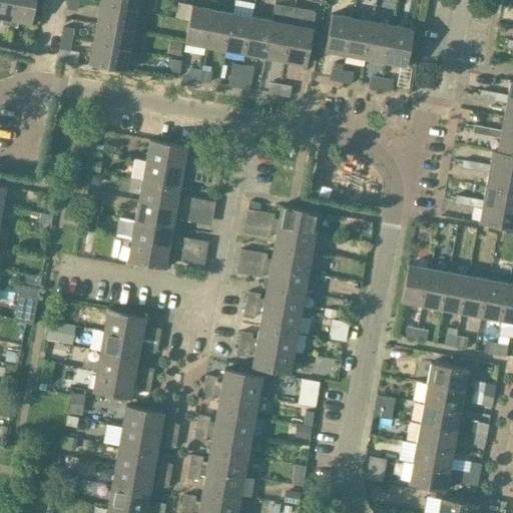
[(14,0),(0,0),(0,19),(2,20),(1,26),(9,27),(14,0)]
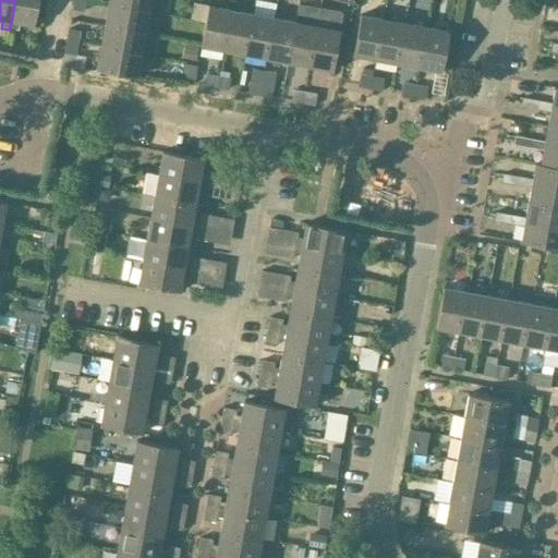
[(38,0),(15,0),(10,29),(19,32),(20,24),(34,27),(38,0)]
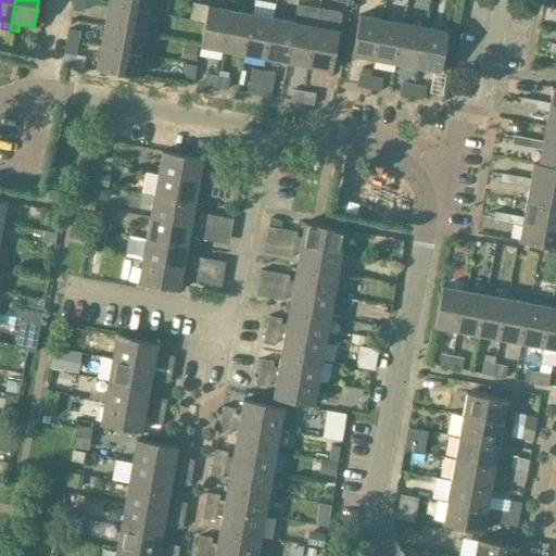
[(84,12),(86,0),(84,0),(73,0),(72,10),(84,12)]
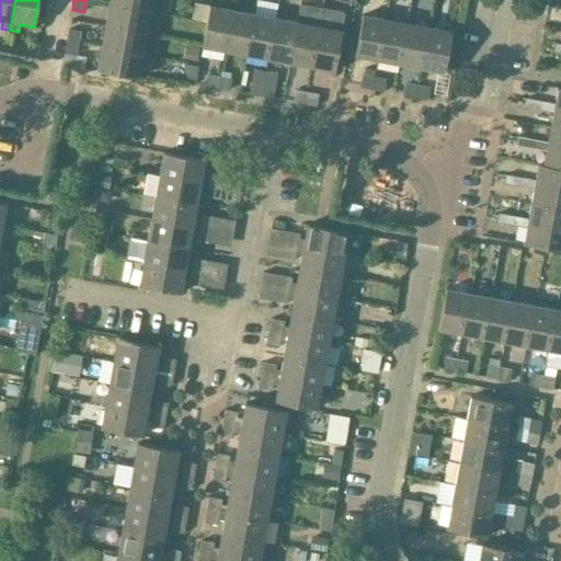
[(149,12),(151,0),(109,0),(109,4),(149,12)]
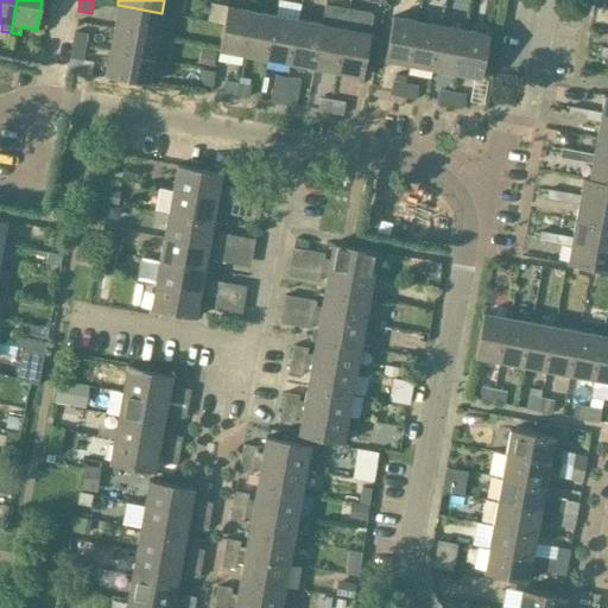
[(158,37),(162,13),(118,5),(113,29),(158,37)]
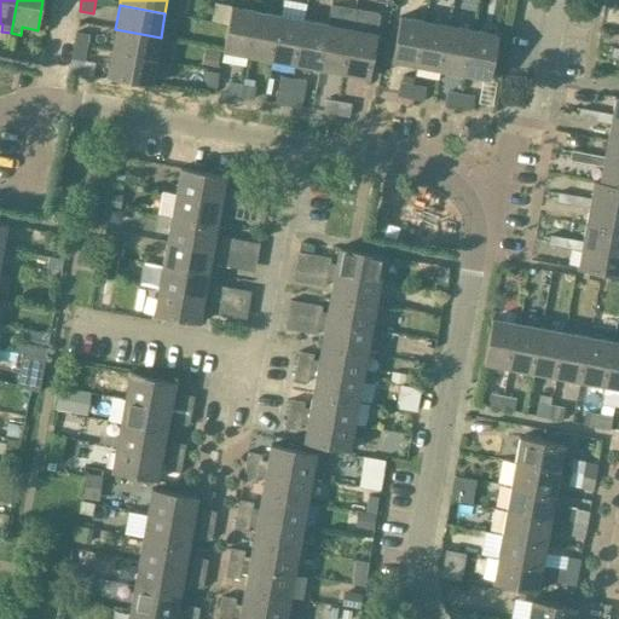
[(331,5),(328,25),(319,70),(343,75),(356,10),(331,5)]
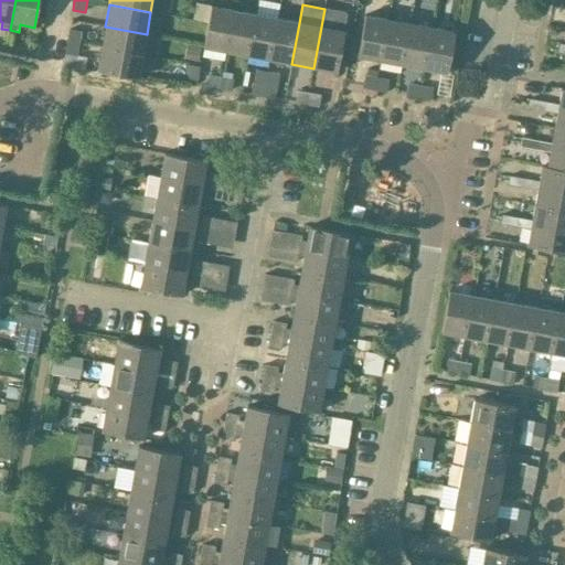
[(211,7),(206,30),(203,48),(226,52),(234,11),(211,7)]
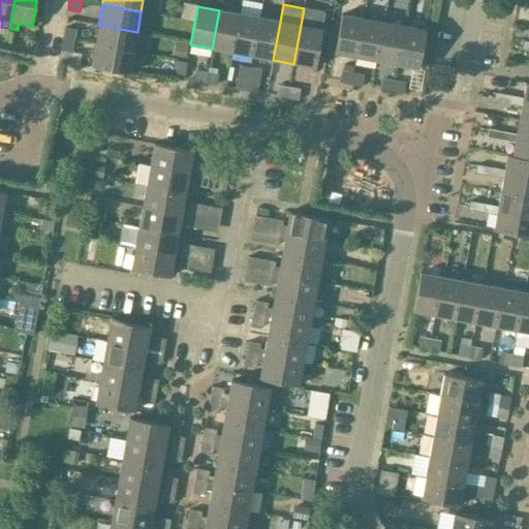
[(315,68),(322,29),(325,11),(304,8),(293,64),(315,68)]
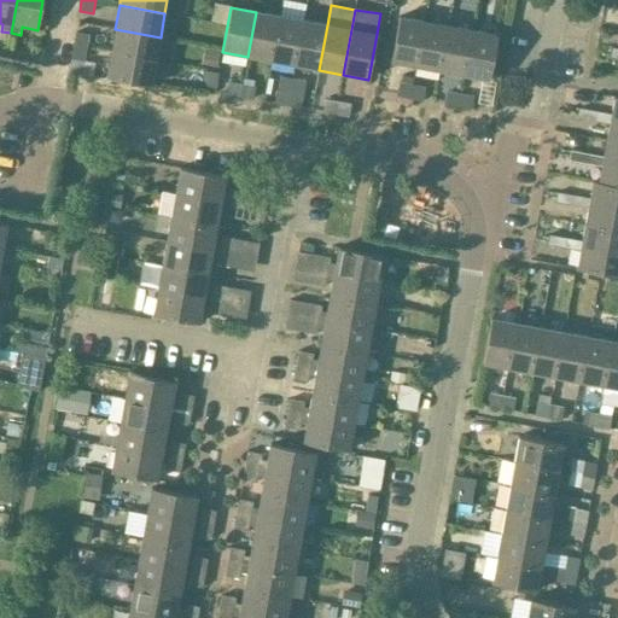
[(279,16),(256,12),(248,57),(270,62),(279,16)]
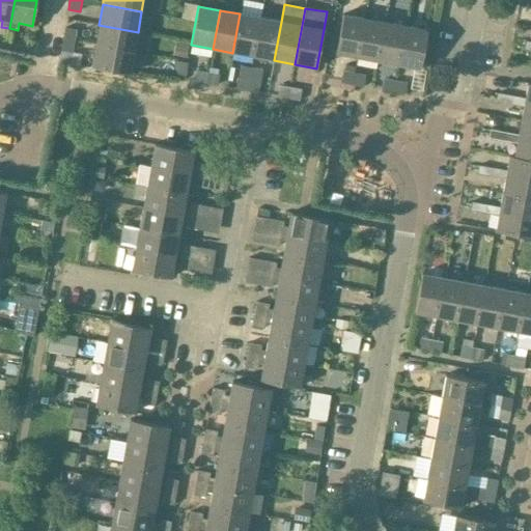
[(260,18),(240,14),(232,53),(253,57),(260,18)]
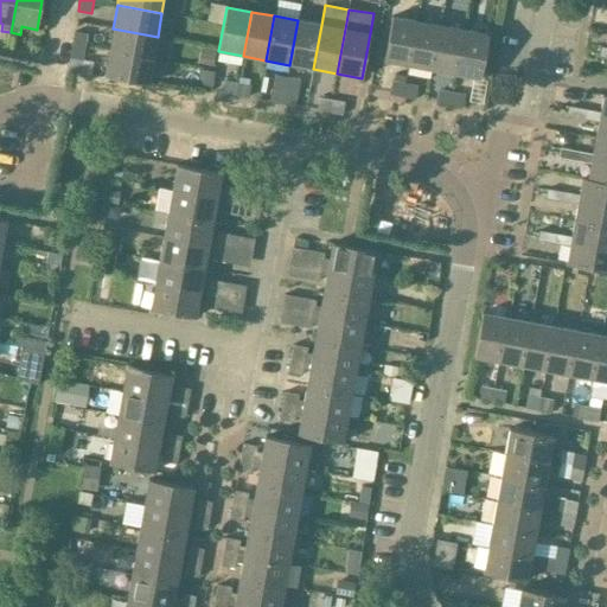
[(384,62),(409,66),(417,21),(393,17),(384,62)]
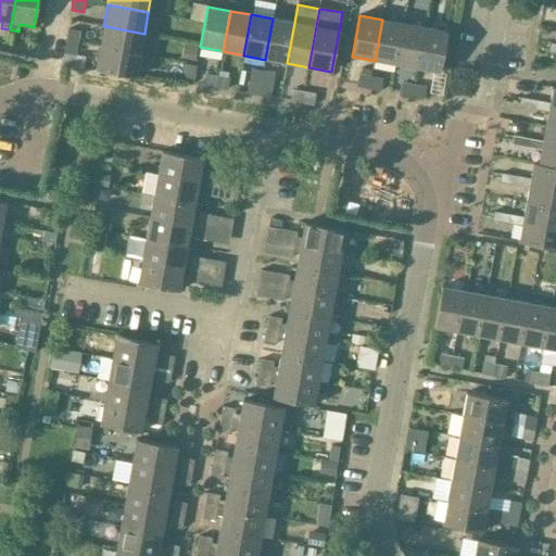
[(294,23),(273,19),(265,60),(287,63),(294,23)]
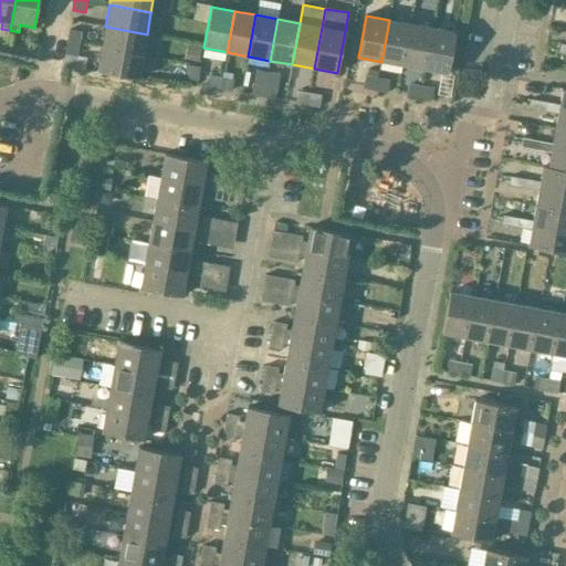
[(410,24),(389,20),(381,62),(402,66),(410,24)]
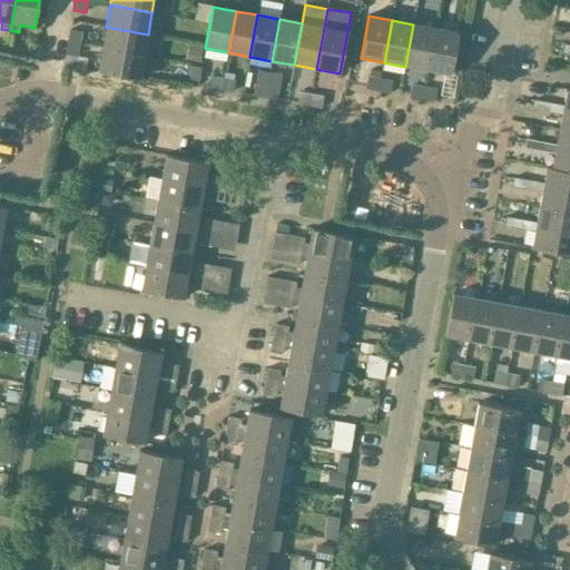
[(435,29),(413,25),(405,67),(428,70),(435,29)]
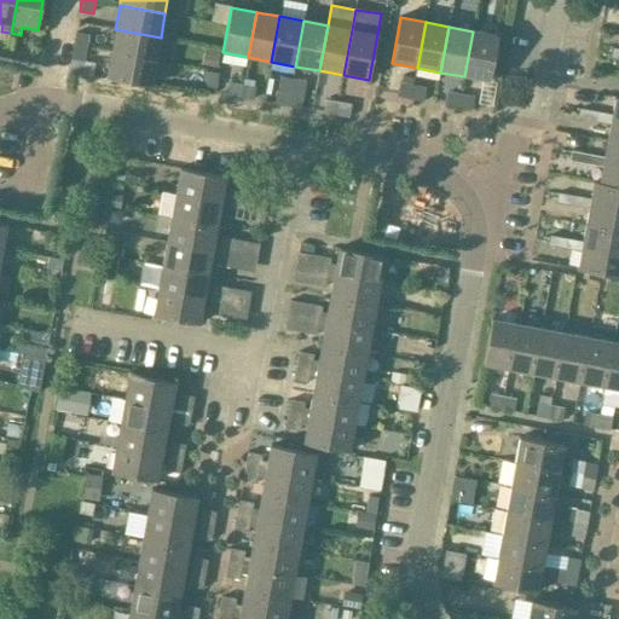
[(156,61),(161,38),(115,29),(111,52),(156,61)]
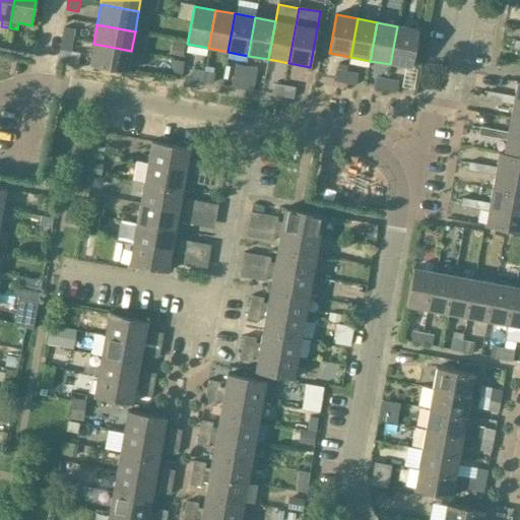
[(418,29),(397,26),(390,64),(411,68),(418,29)]
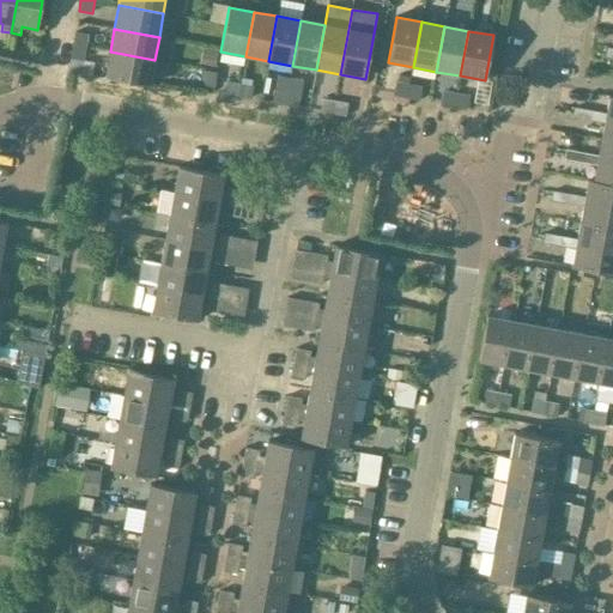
[(74,32),(72,46),(85,48),(87,35),(74,32)]
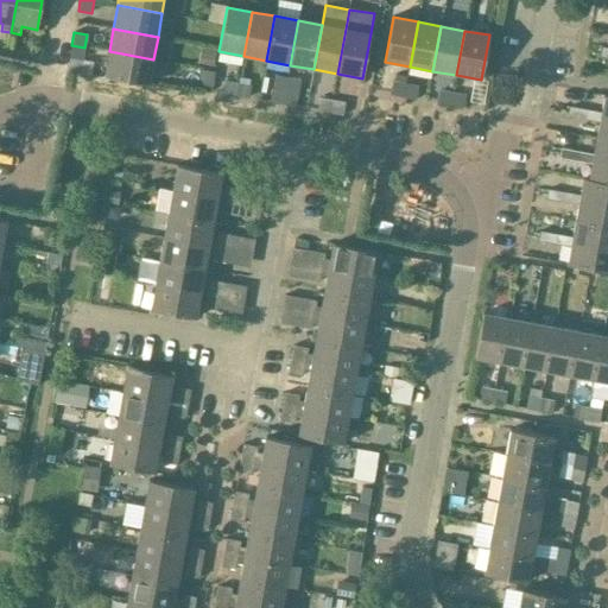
[(82,61),(84,48),(71,45),(69,58),(82,61)]
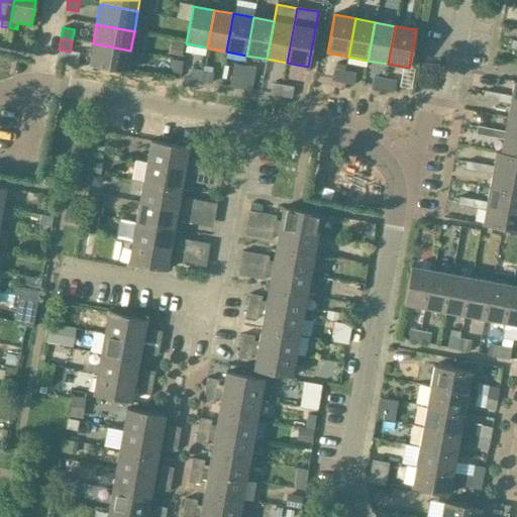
[(126,72),(130,50),(93,43),(89,65),(126,72)]
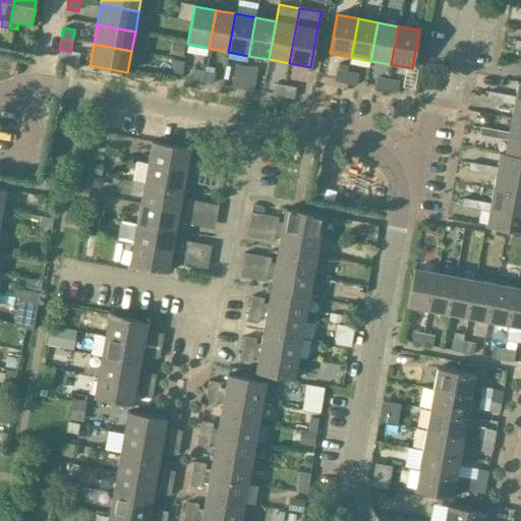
[(238,64),(236,77),(233,76),(231,88),(242,90),(245,78),(247,66),(238,64)]
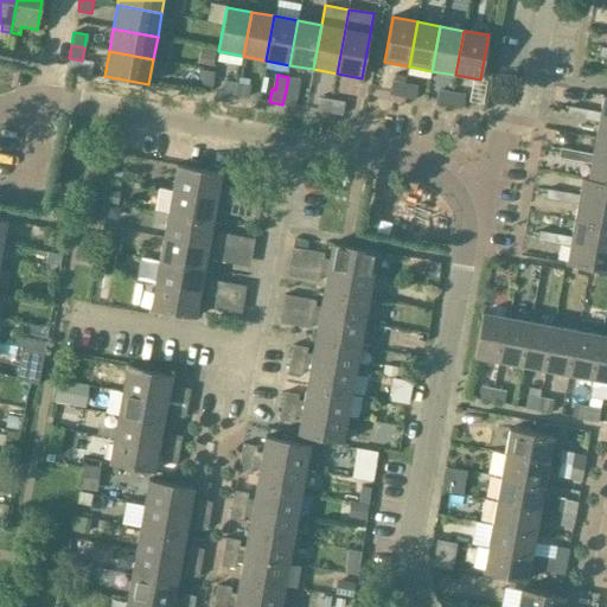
[(240,77),(238,83),(236,96),(248,98),(250,85),(248,85),(249,80),(240,77)]
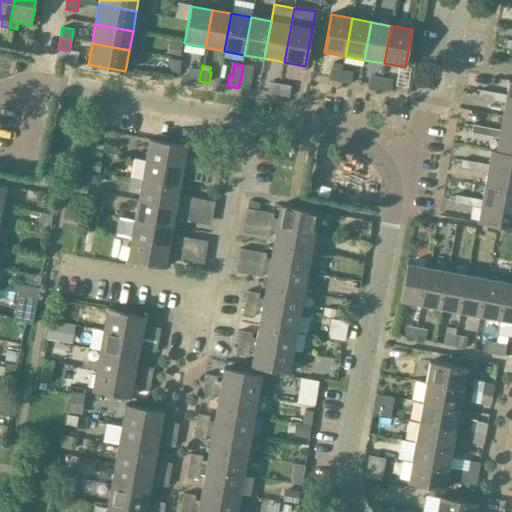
[(187,79),(199,81),(201,70),(189,68),(187,79)]
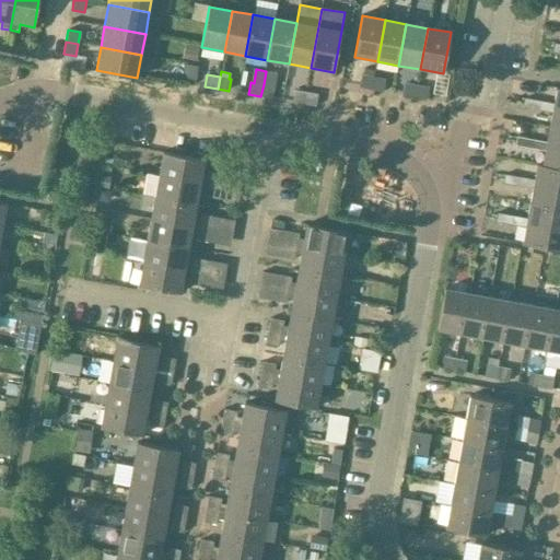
[(359,86),(372,90),(374,78),(361,76),(359,86)]
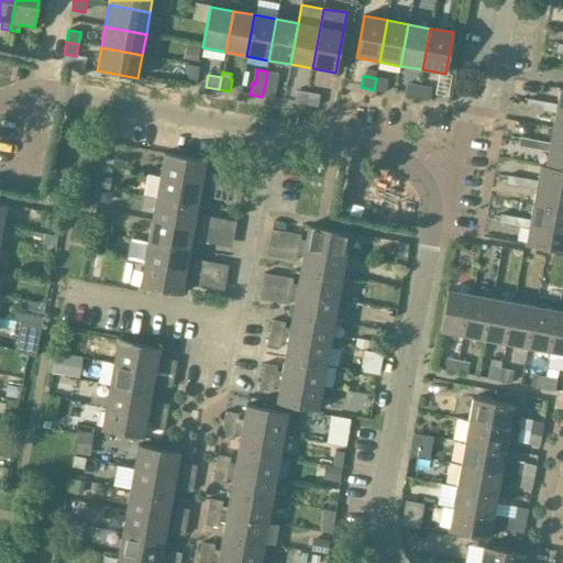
[(387,80),(376,78),(374,90),(385,91),(387,80)]
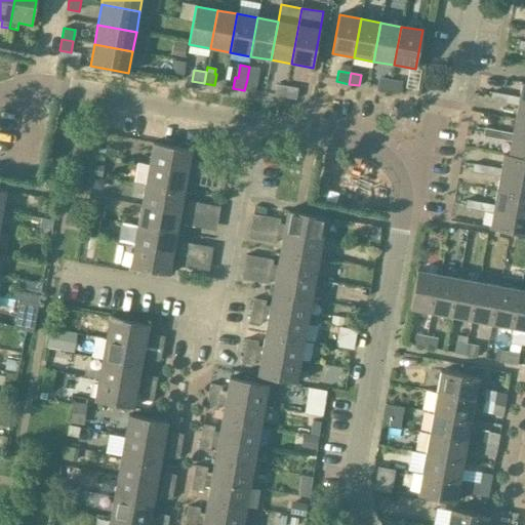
[(377,89),(390,91),(391,80),(379,78),(377,89)]
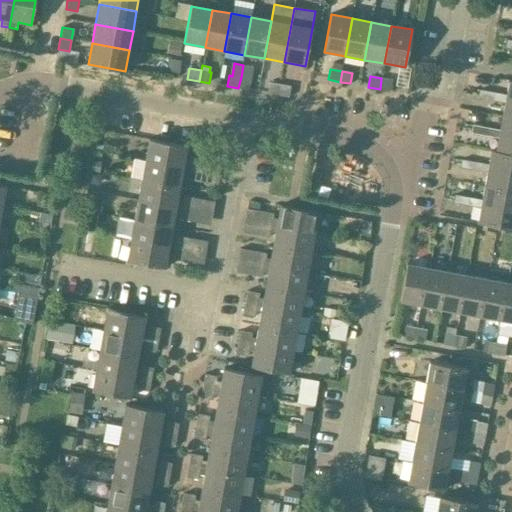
[(251,79),(241,77),(238,88),(249,91),(251,79)]
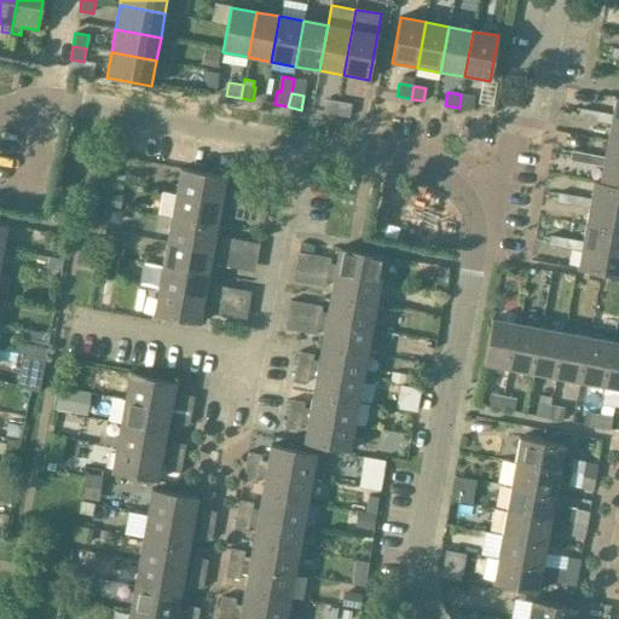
[(474,97),(461,94),(460,108),(472,109),(474,97)]
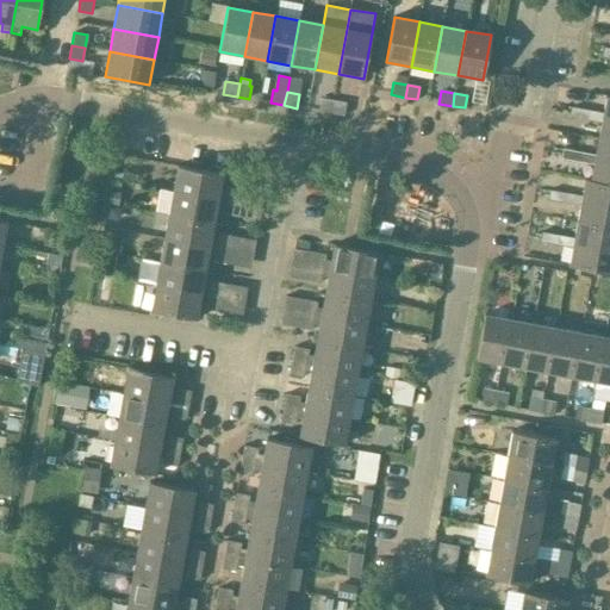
[(318,112),(331,114),(334,101),(321,99),(318,112)]
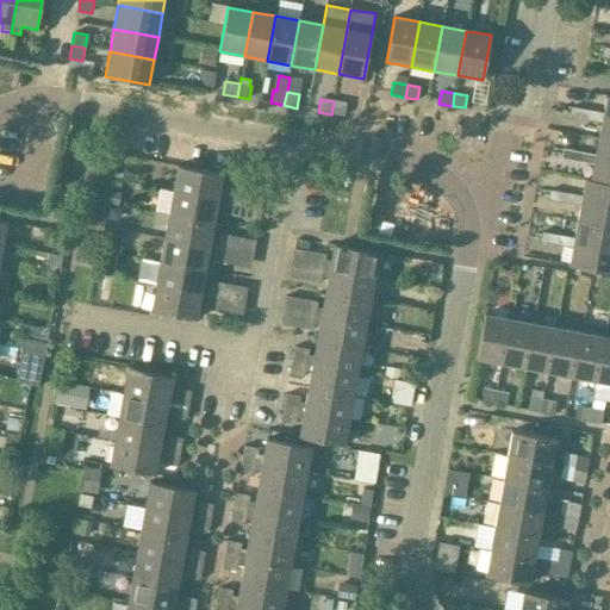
[(346,103),(334,101),(331,114),(343,117),(346,103)]
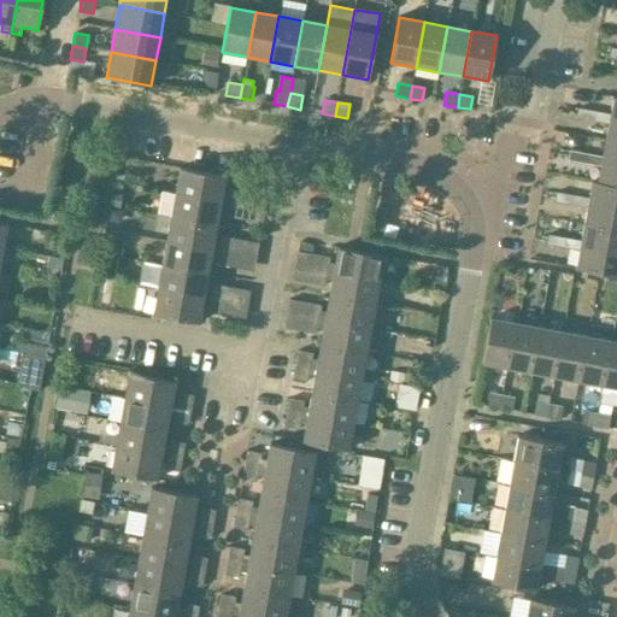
[(576,118),(592,122),(594,112),(579,110),(576,118)]
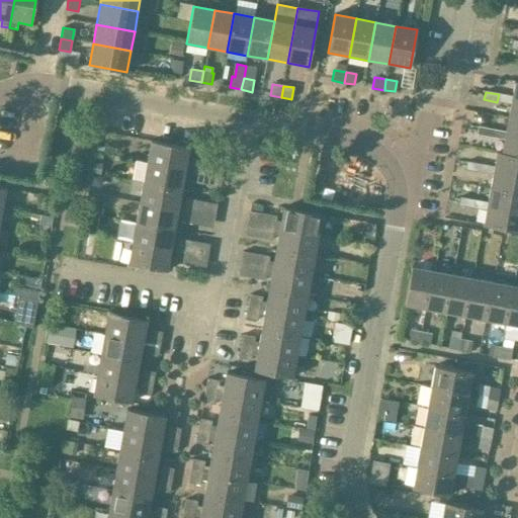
[(512,97),(499,94),(497,102),(510,104),(508,118),(517,119),(517,101),(511,100),(512,97)]
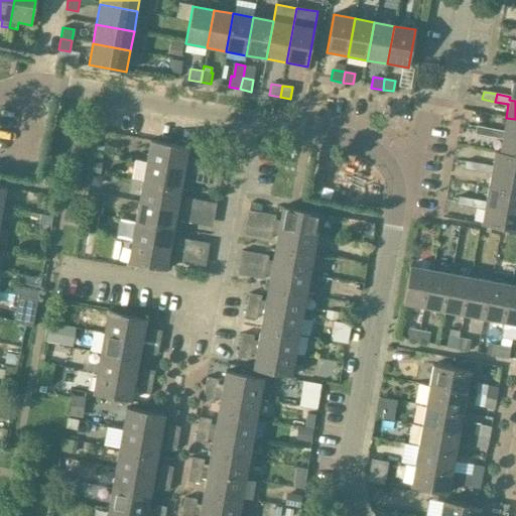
[(515,119),(506,118),(503,131),(503,135),(515,137),(515,119)]
